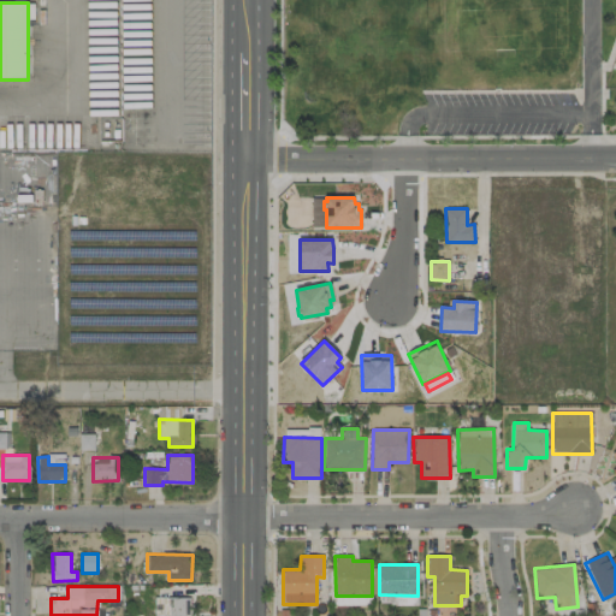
[(395,605),(416,605),(418,596),(395,596),(395,605)]
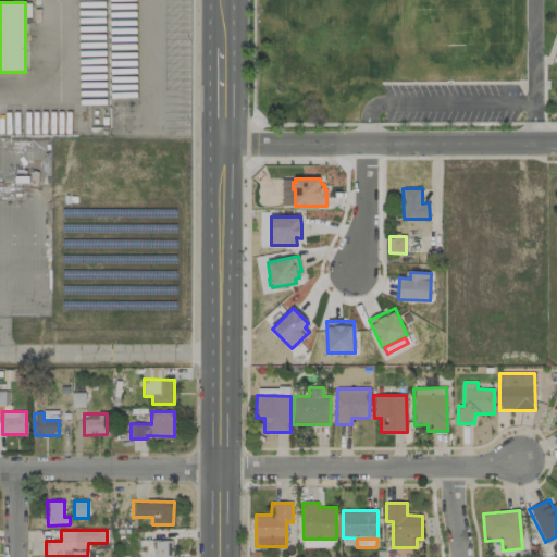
[(173,556),(174,541),(141,541),(141,556),(173,556)]
